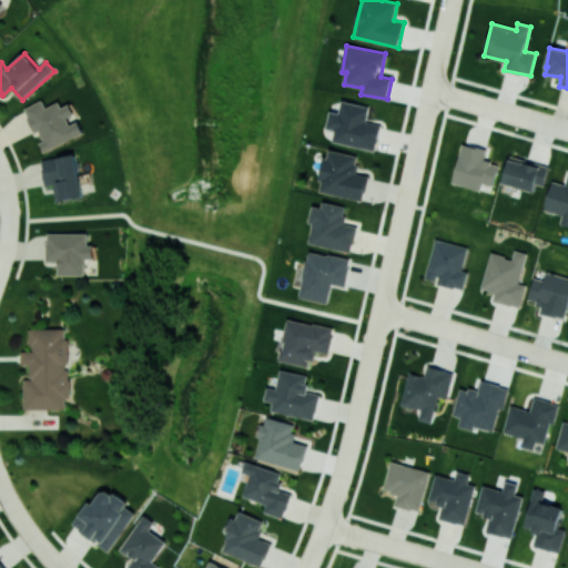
[(43,151),(84,133),(77,117),(75,117),(70,103),(61,107),(59,101),(46,108),(42,100),(24,108),(40,142),(39,142),(43,151)]
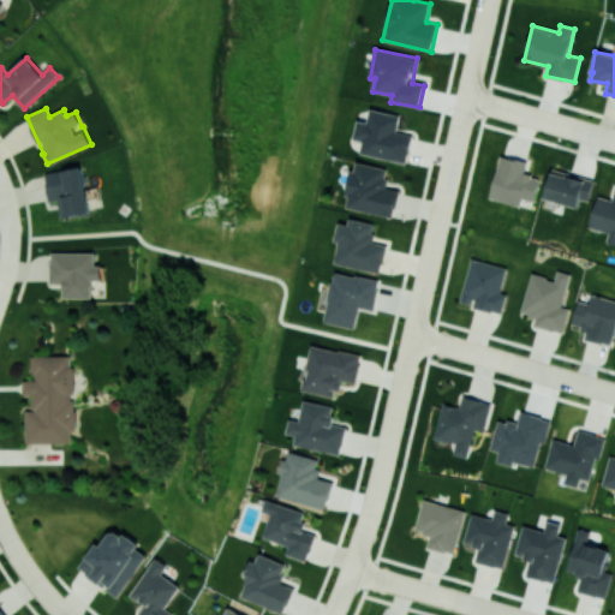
[(360,153),(406,162),(412,135),(396,131),(400,115),(371,108),(368,123),(358,120),(354,139),(363,141),(360,153)]
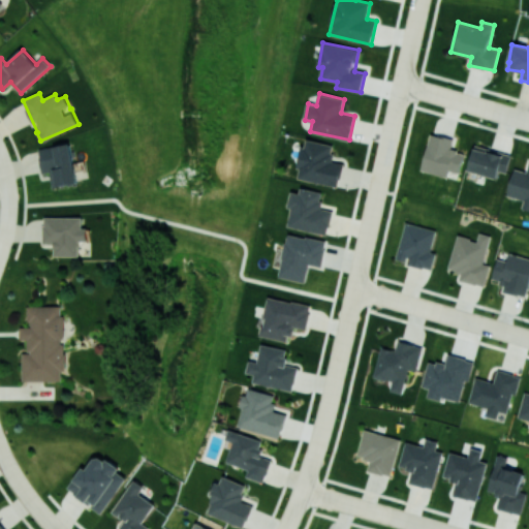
[(459,173),(464,152),(450,149),(454,138),(431,132),(421,170),(447,177),(448,169),(459,173)]
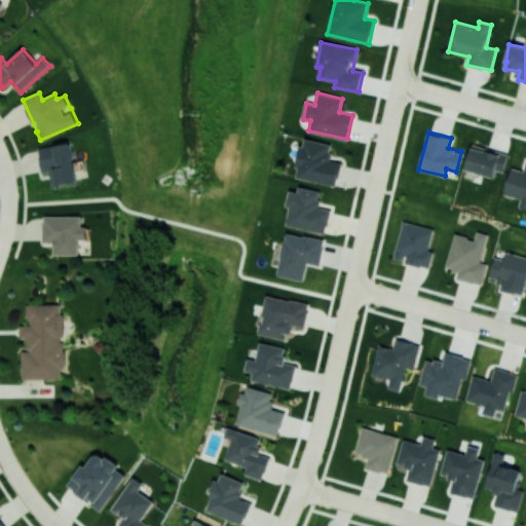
[(295,177),(337,186),(341,162),(329,160),(332,144),(303,139),(295,177)]
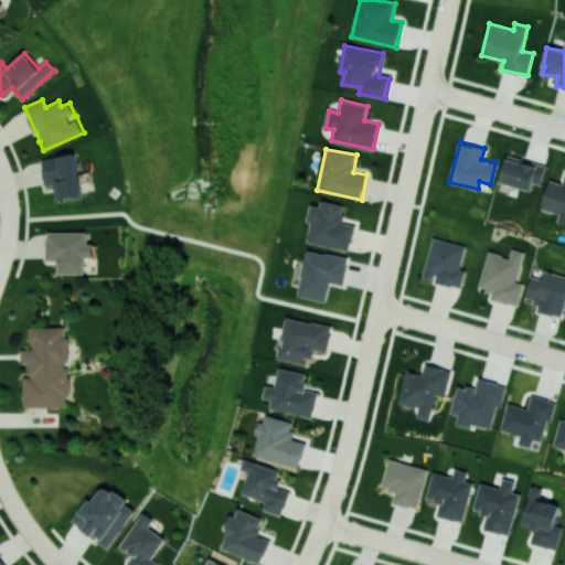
[(42,158),(45,184),(54,183),(56,200),(82,195),(75,153),(42,158)]
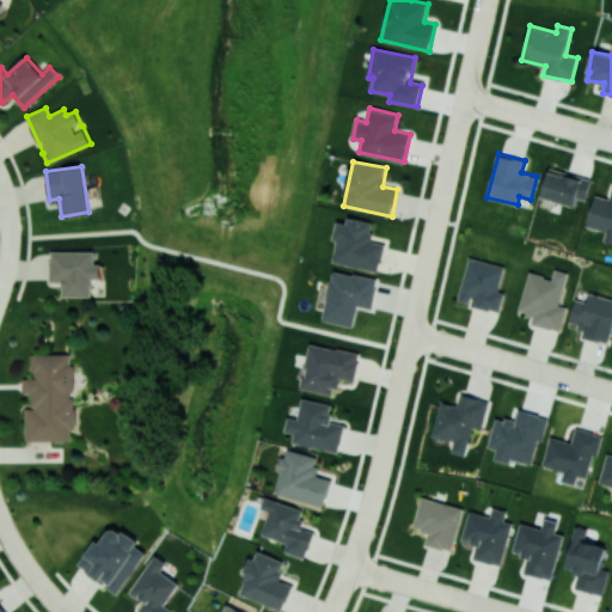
[(576,197),(585,200),(591,179),(550,167),(540,197),(574,207),(576,197)]
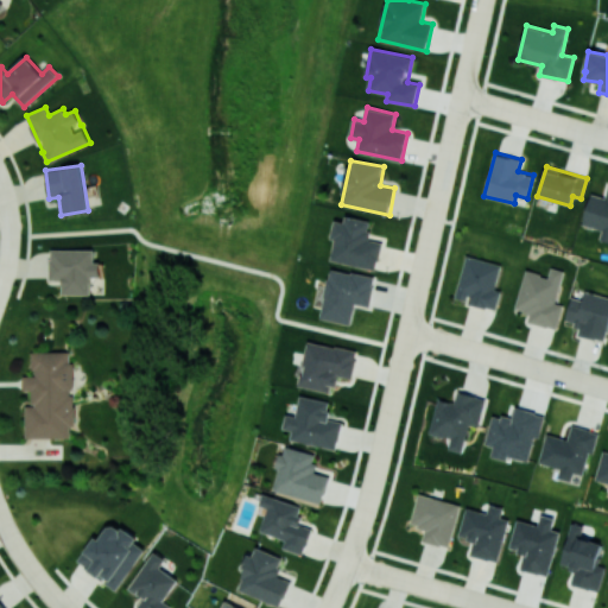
[(607,185),(606,197),(590,194),(582,225),(602,229),(600,240),(607,241),(607,185)]
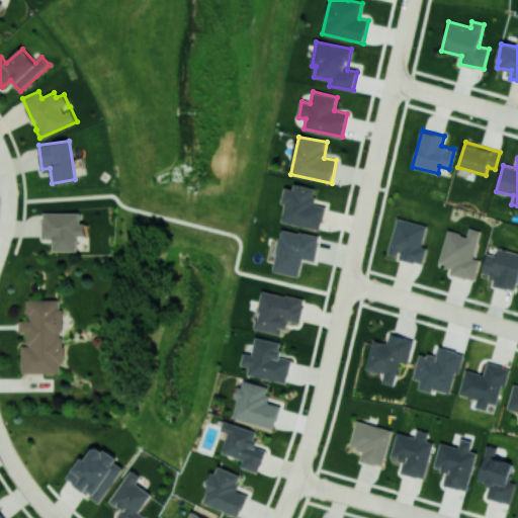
[(317,188),(294,183),(293,189),(285,187),(281,204),(285,204),(281,222),(321,230),(326,206),(314,203),(317,188)]
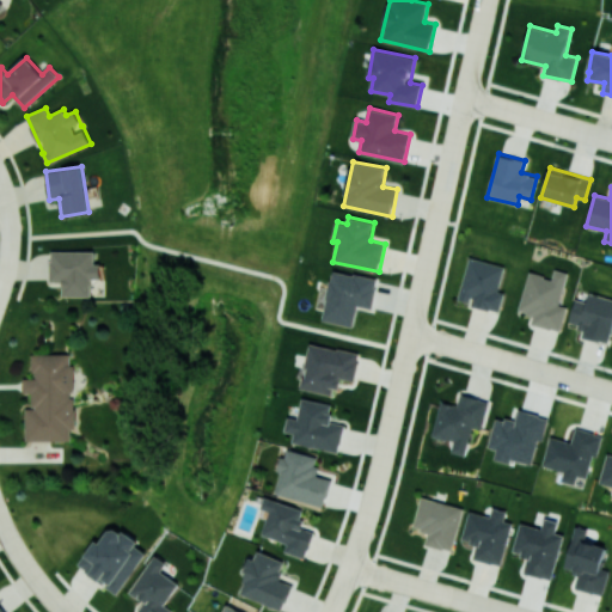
[(91,297),(91,279),(101,279),(102,263),(96,263),(96,251),(50,251),(50,282),(62,282),(62,297),(91,297)]
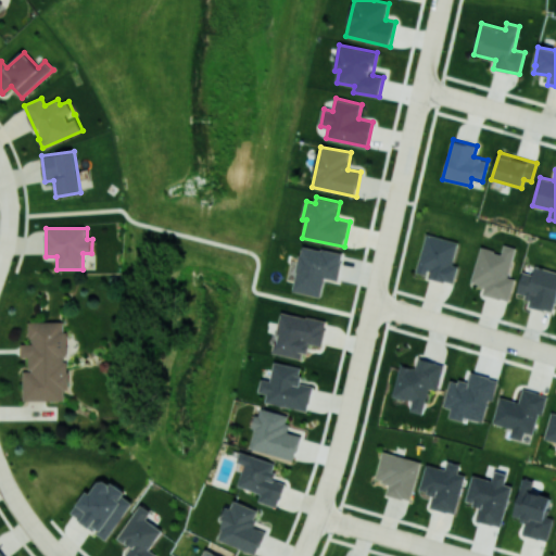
[(458,242),(427,234),(416,273),(453,283),(458,265),(453,264),(458,242)]
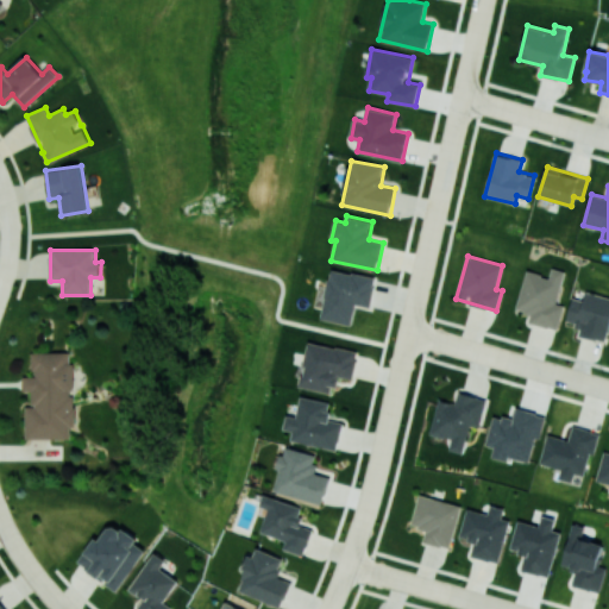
[(516,309),(531,313),(528,322),(558,330),(564,305),(557,303),(565,270),(551,268),(548,276),(526,270),(516,309)]
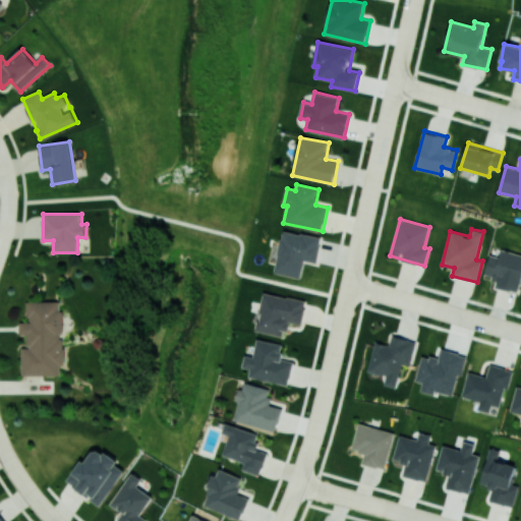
[(275,273),(300,278),(304,261),(316,263),(322,237),(283,230),(275,273)]
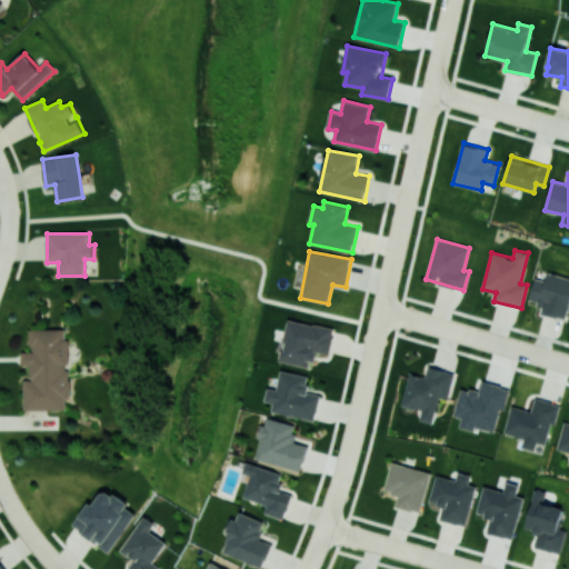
[(535,278),(529,301),(542,305),(541,313),(566,319),(568,307),(568,277),(547,272),(545,280),(535,278)]
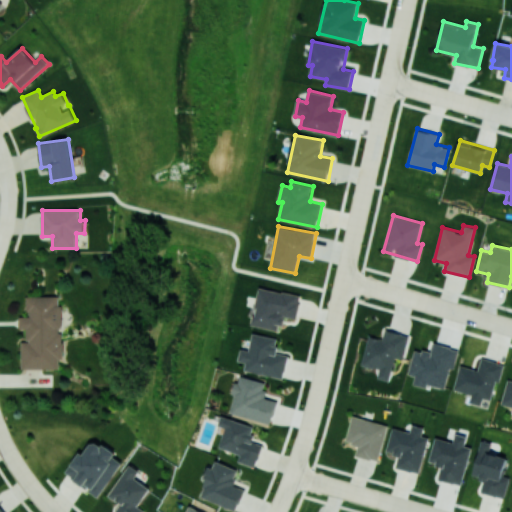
[(252,325),(281,330),(284,316),(297,318),(301,295),(259,287),(252,325)]
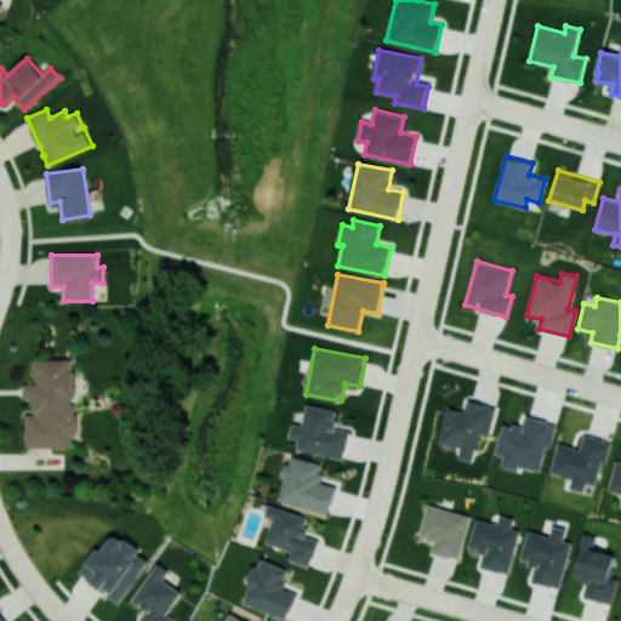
[(26,446),(72,446),(72,436),(75,436),(75,398),(74,398),(74,358),(33,358),(33,383),(23,383),(23,398),(33,398),(33,415),(26,415),(26,446)]
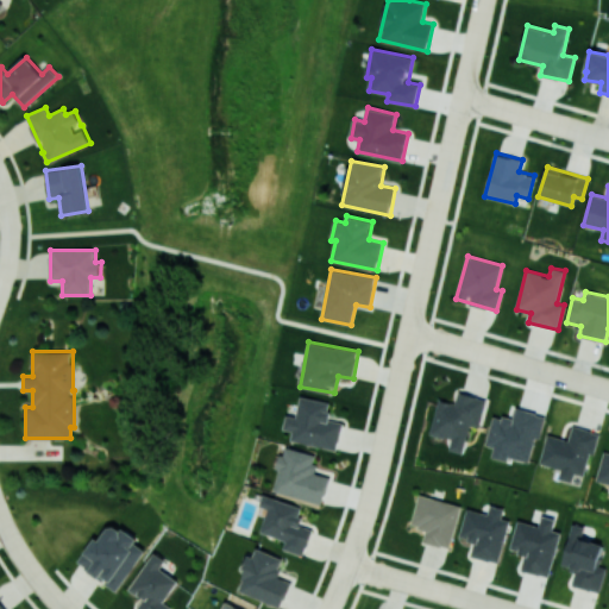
[(487,399),(458,391),(454,403),(439,399),(429,434),(451,440),(449,450),(463,453),(470,425),(479,427),(487,399)]
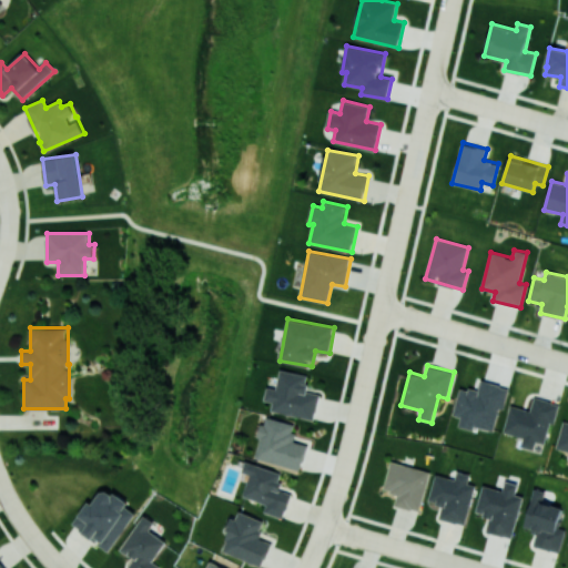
[(271,411),(314,421),(320,395),(305,392),(310,375),(281,369),(276,388),(267,387),(264,401),(273,402),(271,411)]
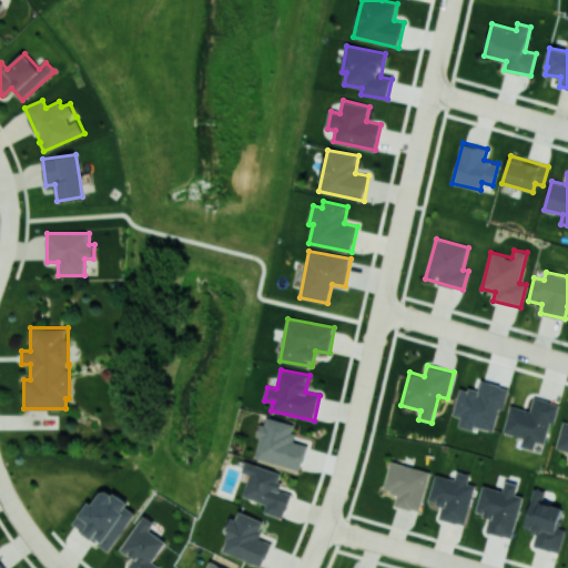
[(496,432),(507,387),(480,381),(478,391),(459,387),(453,415),(460,417),(458,426),(474,430),(475,427),(496,432)]
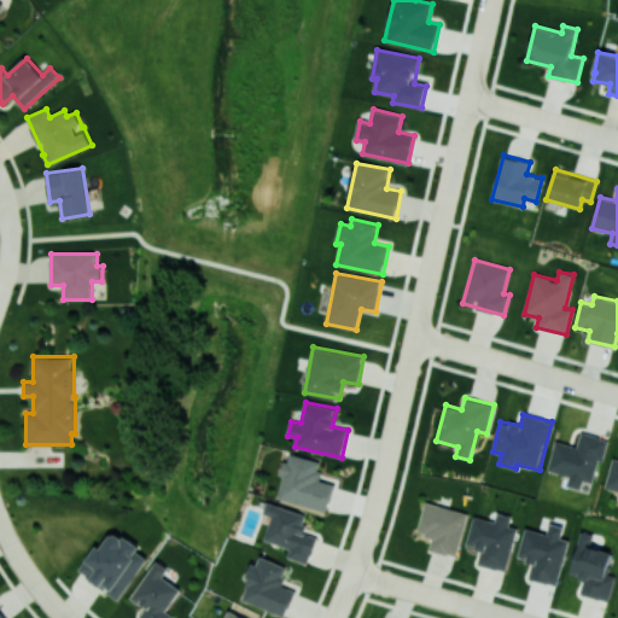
[(548,471),(569,476),(566,485),(581,489),(583,481),(595,483),(606,438),(581,432),(577,447),(555,441),(548,471)]
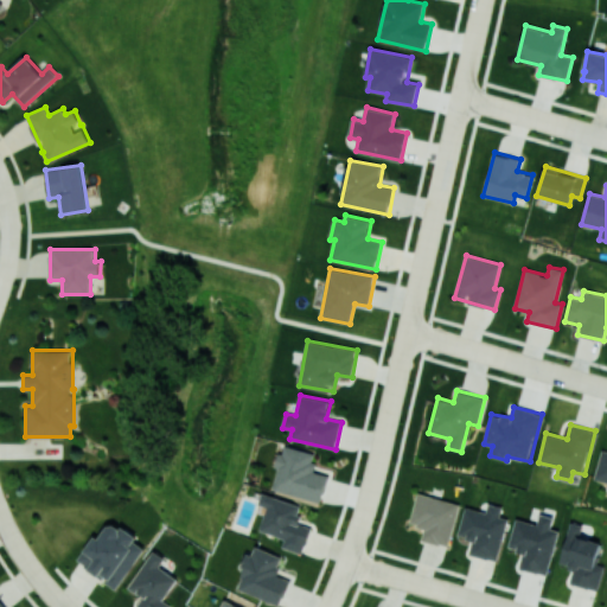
[(317,453),(283,445),(273,490),(321,503),(328,474),(312,471),(317,453)]
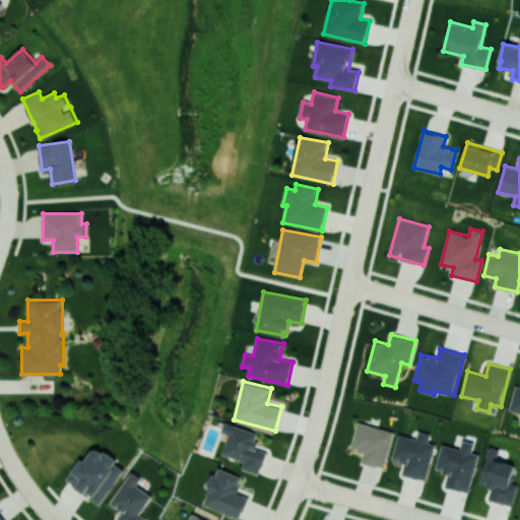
[(509,411),(519,412),(519,385),(515,384),(509,411)]
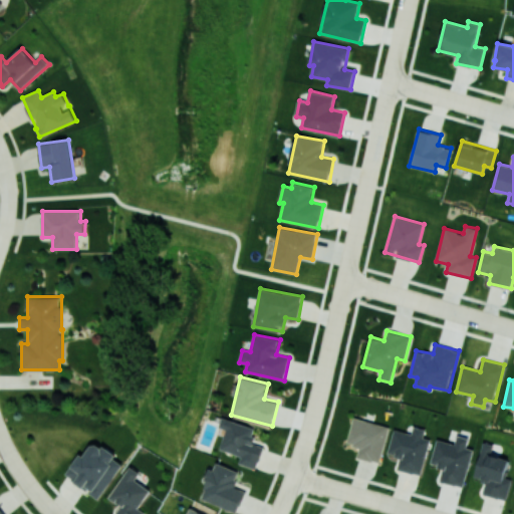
[(390,426),(353,417),(346,444),(359,447),(356,457),(379,463),(390,426)]
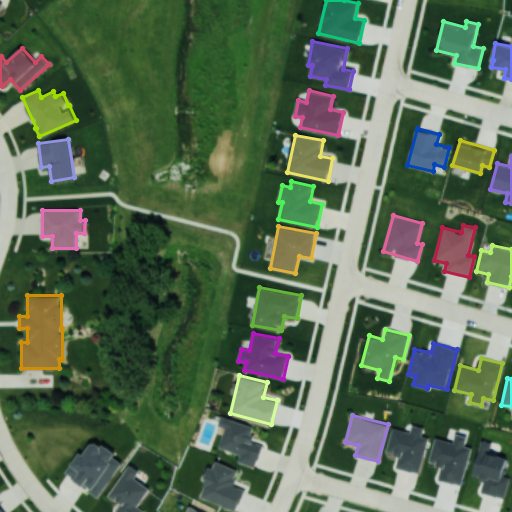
[(255,427),(221,416),(218,426),(226,428),(219,447),(241,454),(238,461),(255,467),(262,445),(251,442),(255,427)]
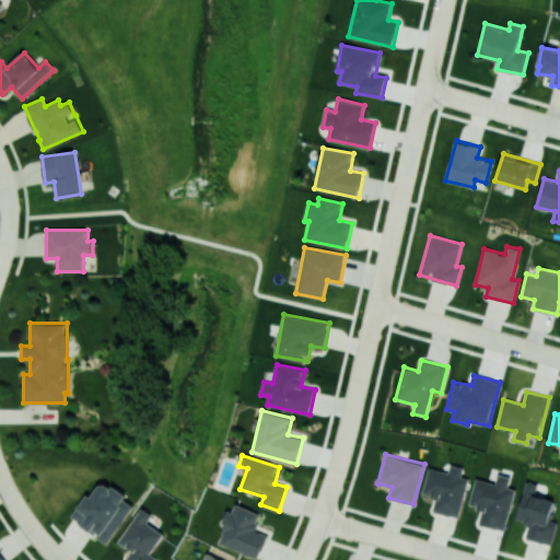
[(458,517),(468,478),(462,476),(464,467),(451,464),(448,473),(429,467),(422,494),(435,498),(433,511),(458,517)]
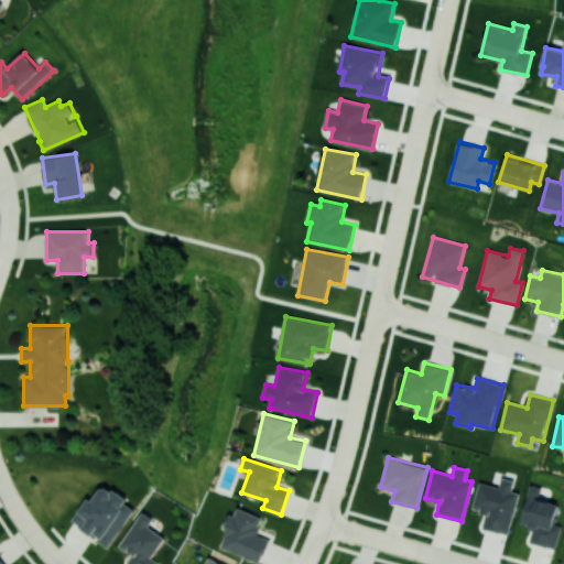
[(509,534),(519,492),(511,490),(514,480),(501,477),(499,487),(479,481),(473,509),(487,513),(483,528),(509,534)]
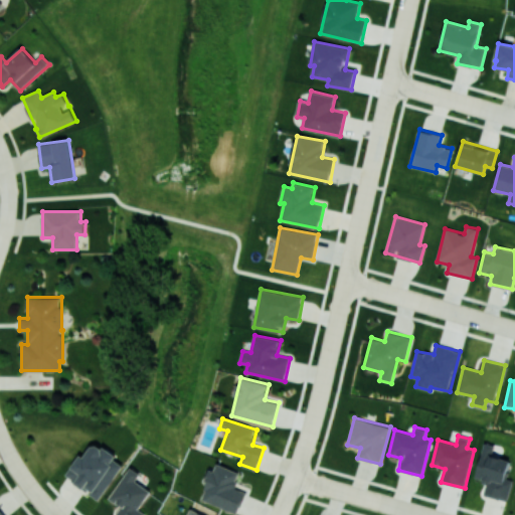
[(100,500),(125,463),(92,441),(66,478),(100,500)]
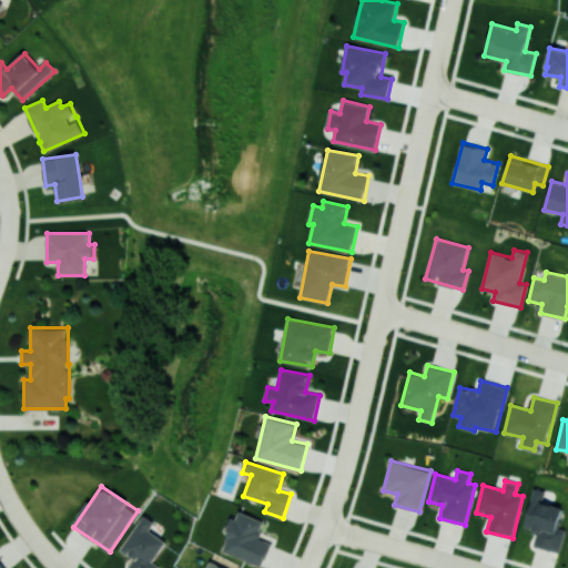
[(524,528),(537,531),(534,546),(559,553),(566,529),(558,527),(564,507),(543,503),(545,492),(534,488),(524,528)]
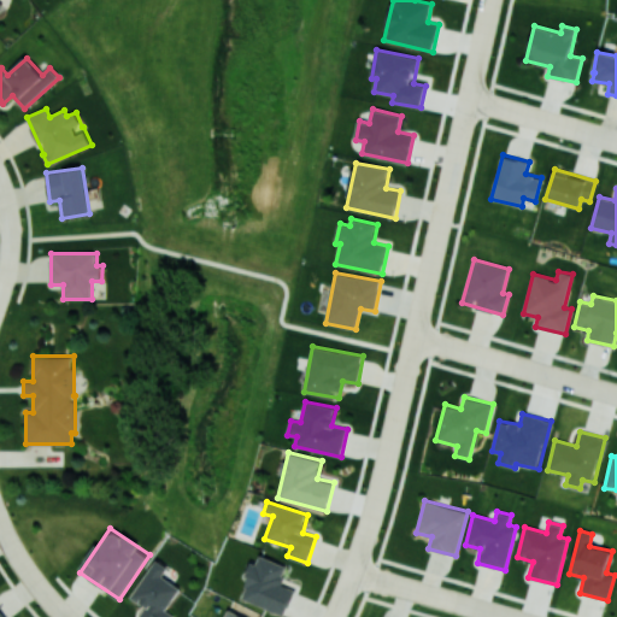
[(240,598),(285,616),(295,589),(280,583),(287,565),(257,554),(240,598)]
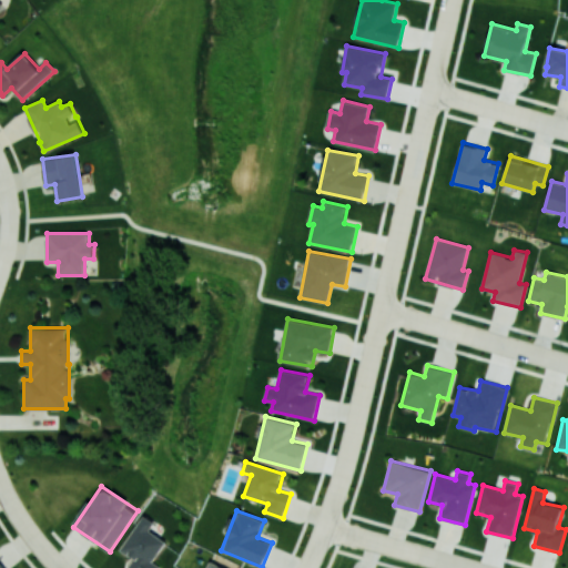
[(121,550),(133,558),(127,567),(159,567),(160,566),(153,561),(166,540),(150,530),(155,523),(142,515),(121,550)]
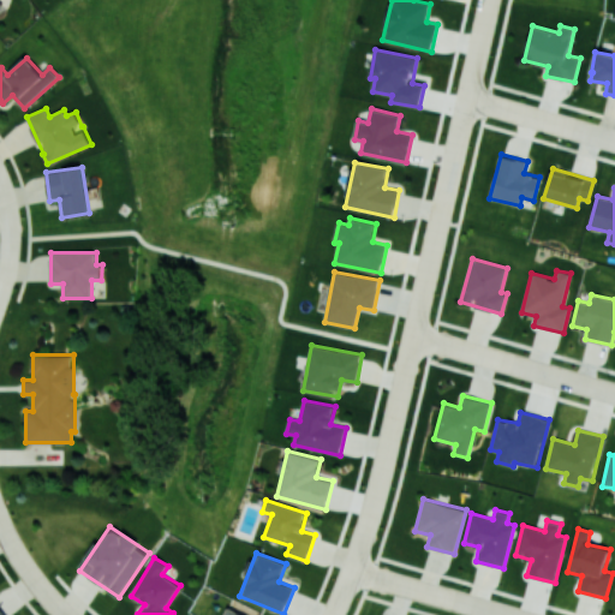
All buildings are outlined.
